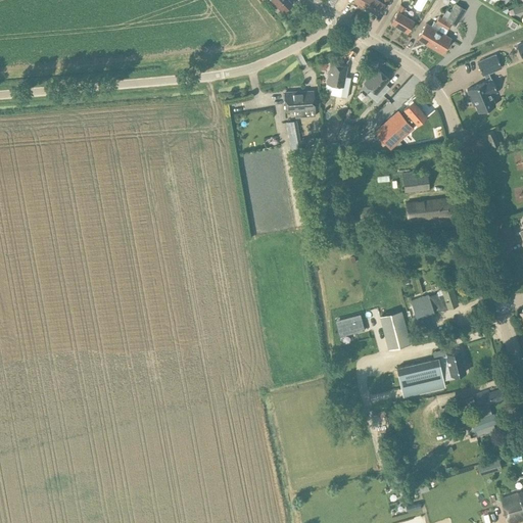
[(271,0),(276,5),(283,13),(292,4),(288,0),(271,0)]
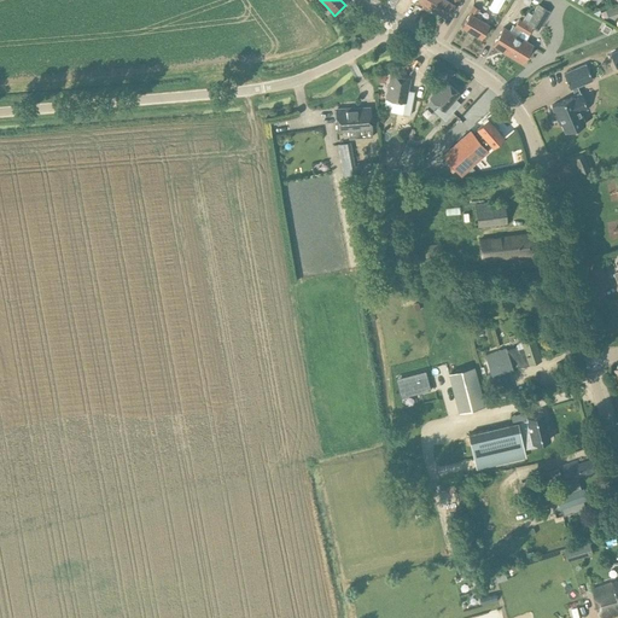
[(448,0),(437,0),(432,9),(447,17),(454,4),(455,5),(458,0),(449,0),(449,1),(448,0)]
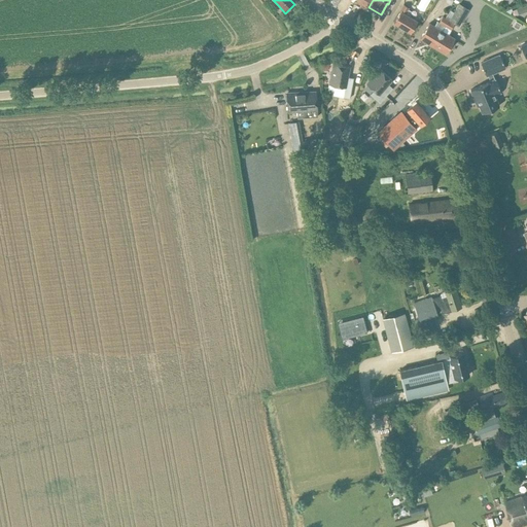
[(453,12),(433,46),(446,54),(455,39),(448,35),(455,24),(459,27),(468,10),(459,4),(454,12),(453,12)]
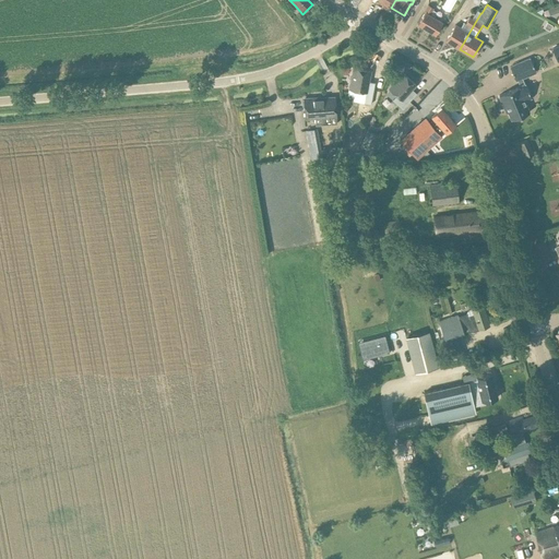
[(558,4),(549,9),(548,9),(549,13),(550,15),(558,12),(558,4)]
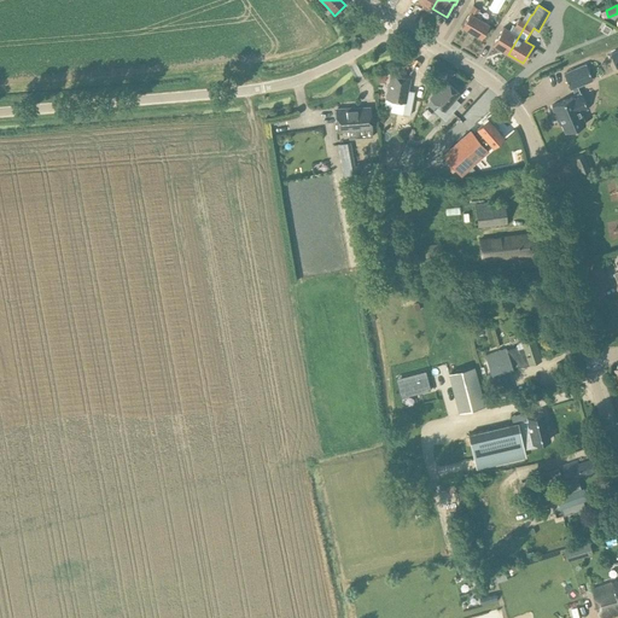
[(489,25),(487,23),(476,17),(481,10),(473,6),(468,13),(470,13),(462,27),(482,39),(489,25)]
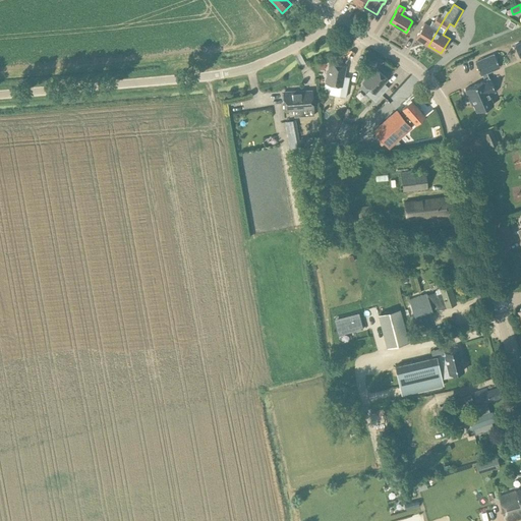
[(424,23),(420,30),(415,38),(428,46),(448,12),(445,10),(440,18),(438,16),(435,22),(432,21),(429,26),(424,23)]
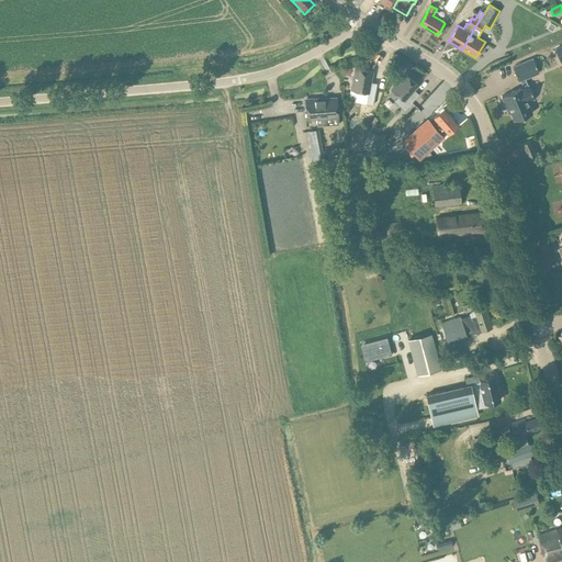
[(508,107),(510,112),(515,121),(532,113),(527,101),(535,99),(529,85),(528,85),(525,78),(539,72),(534,58),(513,67),(519,81),(520,80),(523,87),(502,96),(507,108),(508,107)]
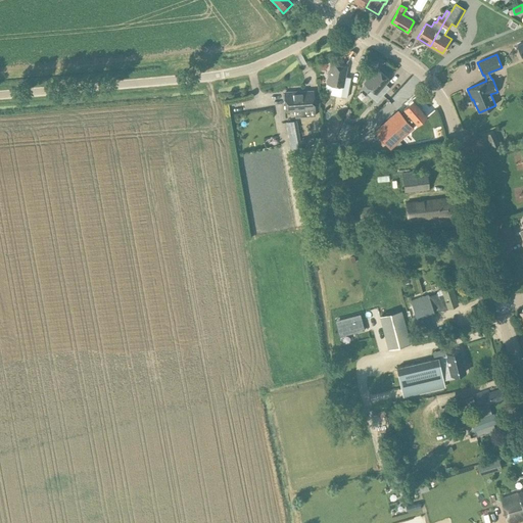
[(331,63),(329,74),(327,84),(342,87),(341,97),(347,98),(348,92),(350,82),(344,81),(346,66),(331,63)]
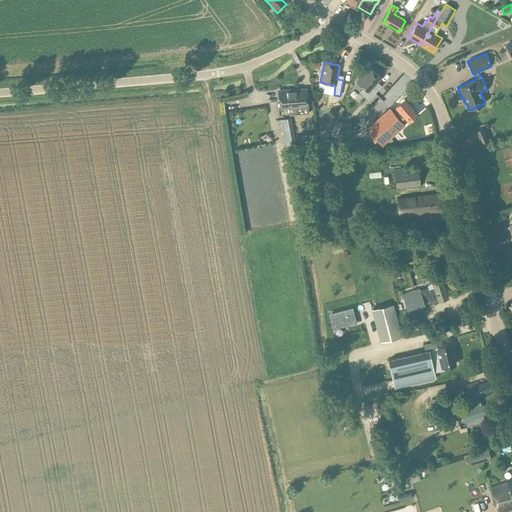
[(369,67),(363,74),(356,81),(363,87),(359,92),(368,100),(374,94),(381,87),(376,83),(381,77),(369,67)]
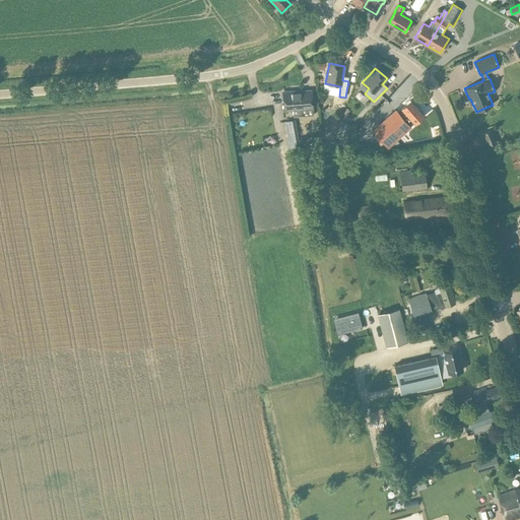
[(313,108),(313,101),(312,90),(290,92),(289,91),(283,91),(281,94),(282,98),(283,110),(313,108)]
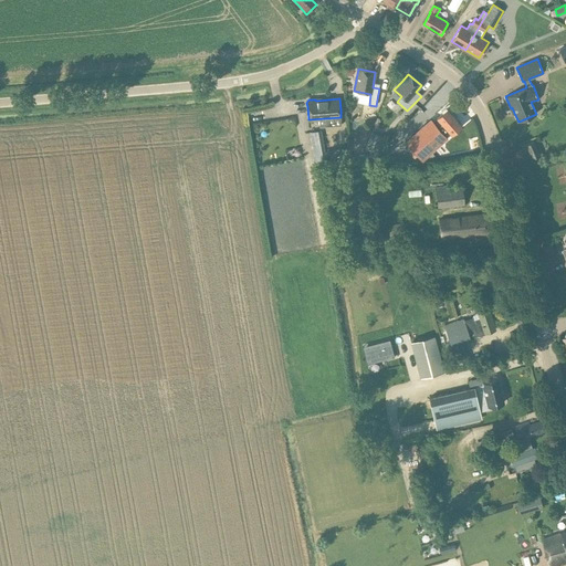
[(451,134),(453,133),(461,125),(447,108),(437,117),(439,119),(435,124),(431,119),(406,142),(422,159),(447,137),(446,135),(449,132),(451,134)]
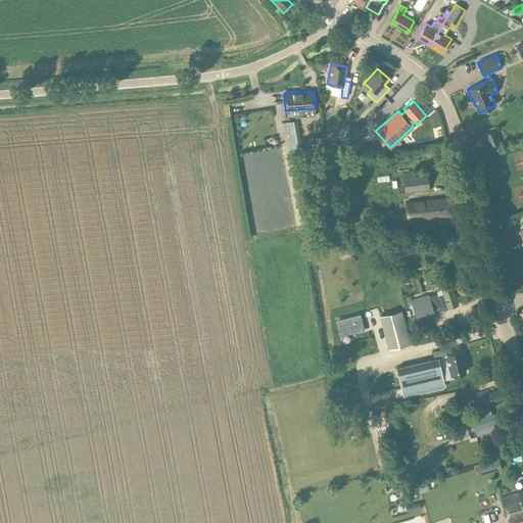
[(299,138),(296,121),(287,123),(290,140),(299,138)]
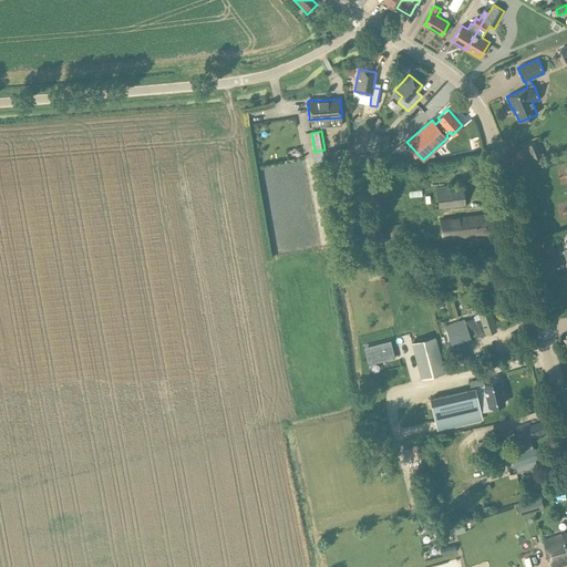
[(372,132),(367,148),(381,154),(385,143),(383,142),(385,136),(372,132)]
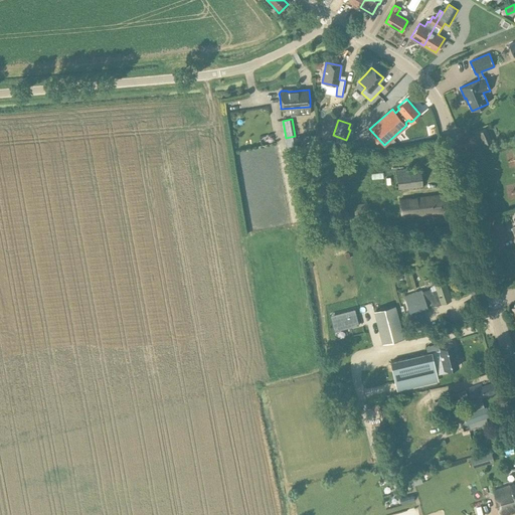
[(484,144),(491,141),(486,129),(479,132),(484,144)]
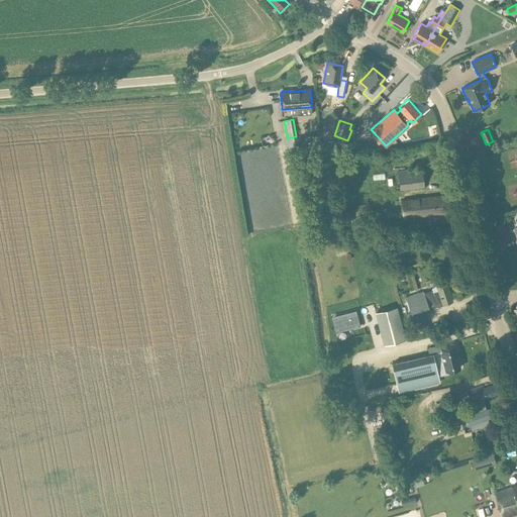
[(421,168),(411,170),(399,171),(401,189),(423,187),(421,168)]
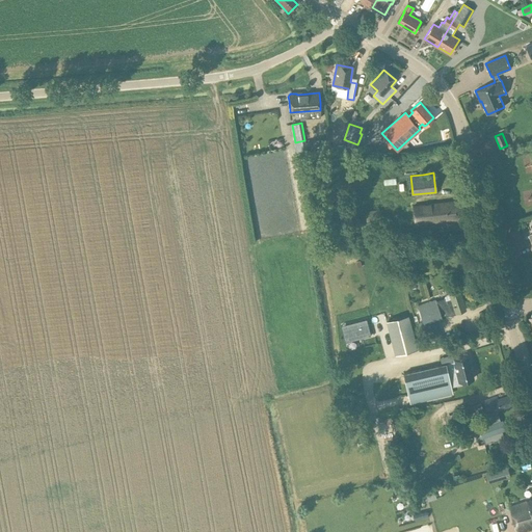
[(455,202),(445,203),(413,207),(415,224),(457,219),(455,202)]
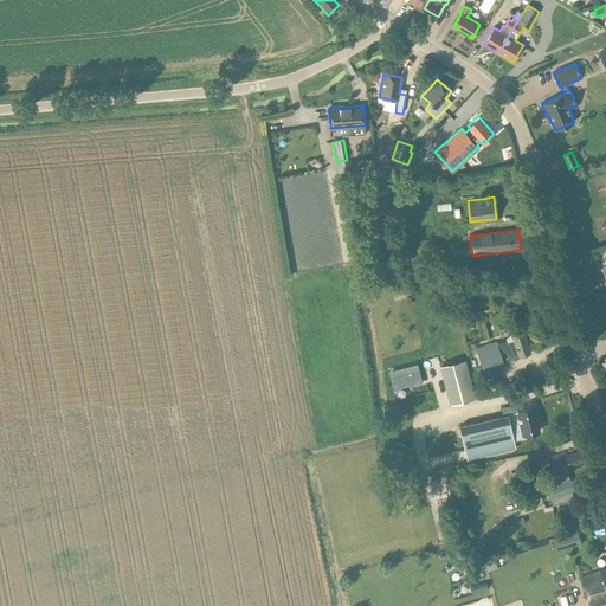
[(434,251),(433,239),(417,240),(418,252),(434,251)]
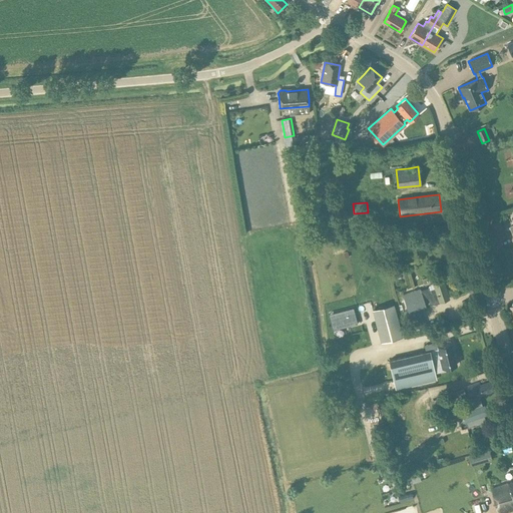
[(500,221),(491,225),(496,238),(506,234),(500,221)]
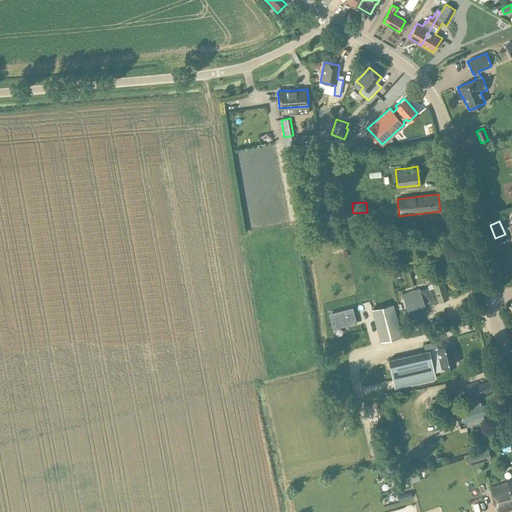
[(433,303),(438,301),(448,298),(442,279),(432,282),(433,284),(428,285),(427,287),(420,290),(419,288),(402,294),(408,311),(425,305),(425,304),(432,302),(433,303)]
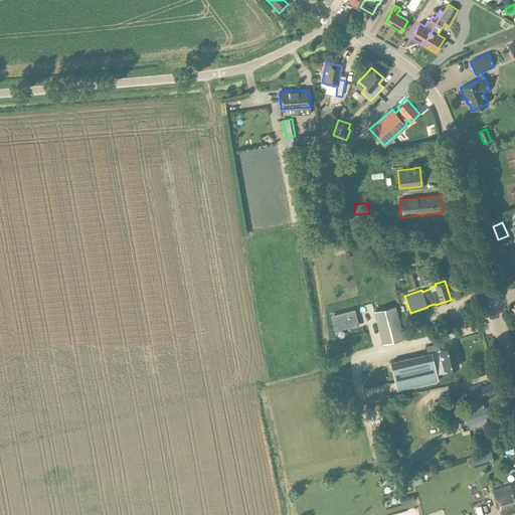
[(403,337),(400,328),(395,306),(374,312),(382,343),(403,337)]
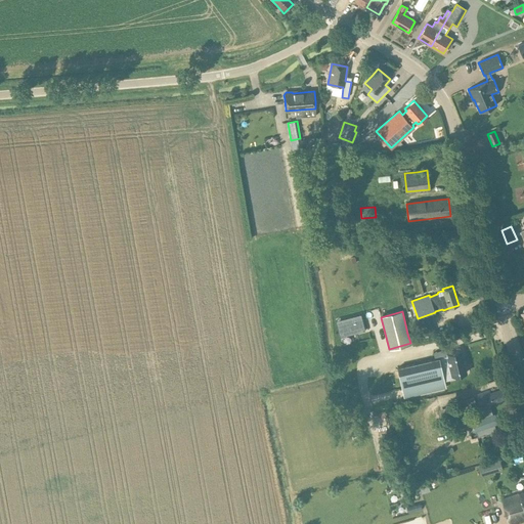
[(361,314),(340,319),(344,336),(365,331),(361,314)]
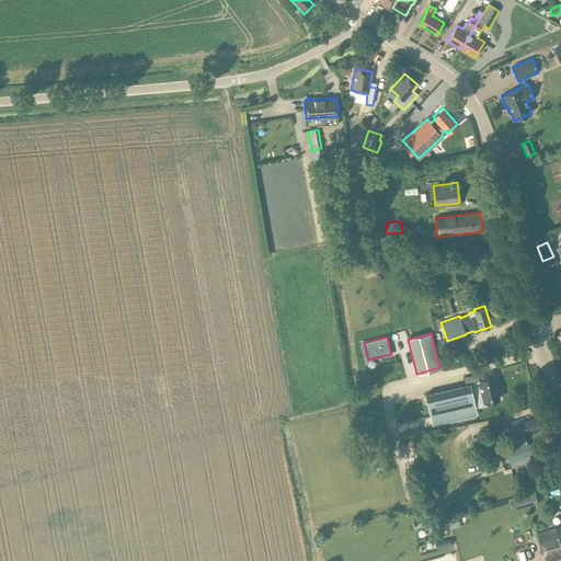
[(444,344),(449,362),(466,356),(461,340),(444,344)]
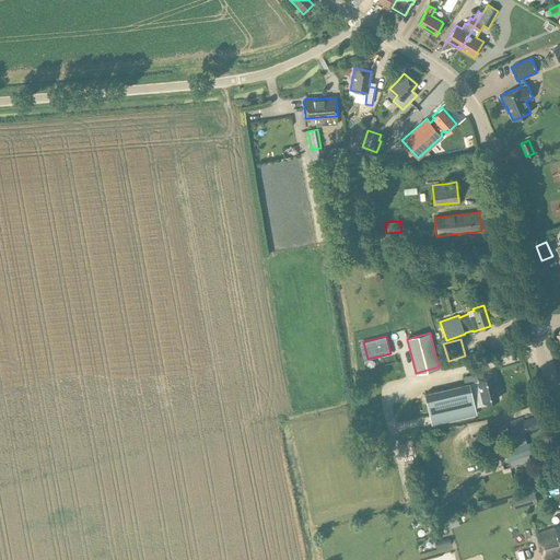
[(499,398),(492,374),(478,378),(478,381),(426,394),(433,426),(476,415),(475,407),(483,405),(483,401),(499,398)]
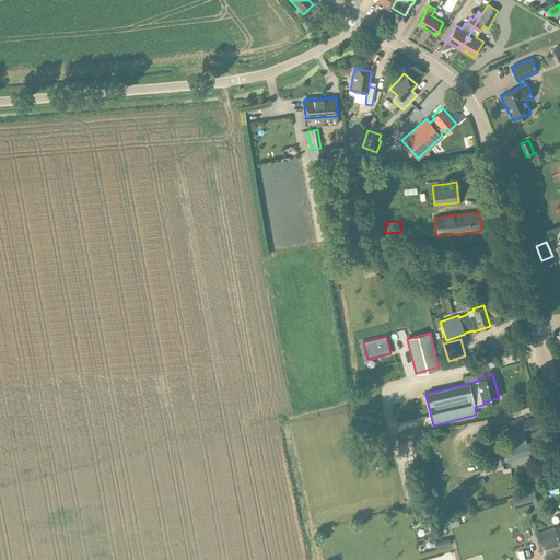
[(512,448),(505,451),(510,462),(512,467),(516,465),(531,461),(528,454),(533,452),(529,442),(527,443),(523,432),(541,426),(538,416),(525,420),(524,417),(513,421),(510,422),(511,424),(514,433),(515,435),(518,446),(512,448)]
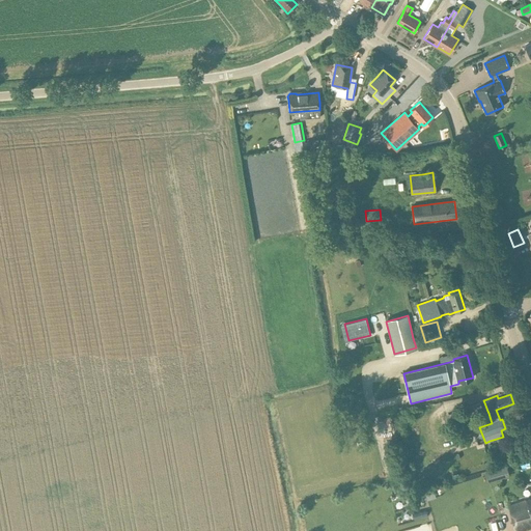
[(463,410),(451,414),(455,426),(468,422),(467,417),(473,416),(471,408),(463,410)]
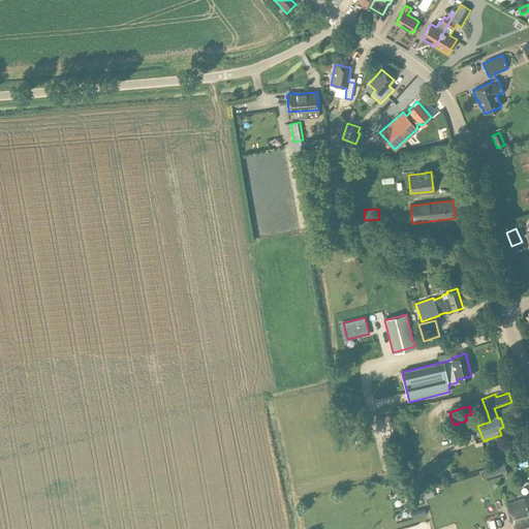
[(505,464),(484,470),(487,480),(508,474),(505,464)]
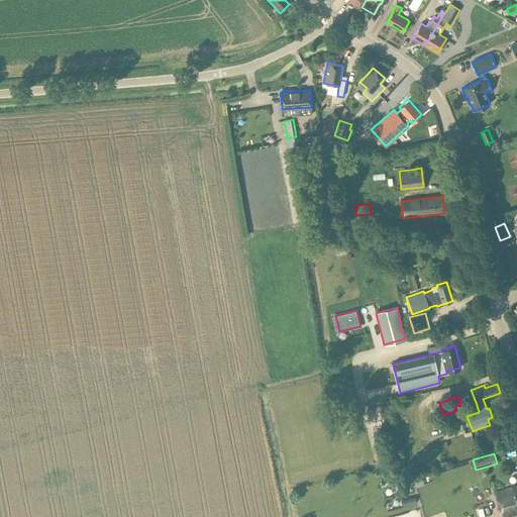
[(410,480),(397,484),(399,492),(412,488),(410,480)]
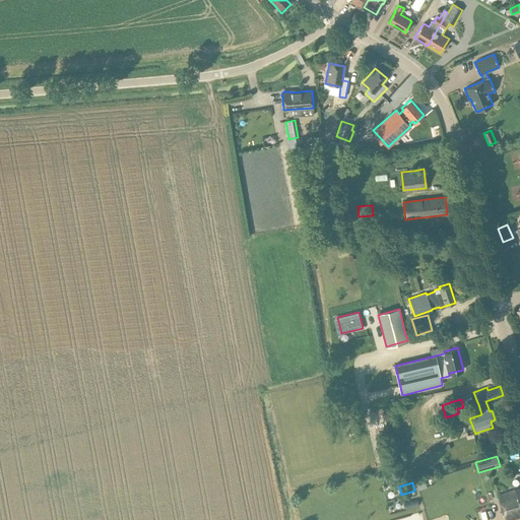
[(515,490),(503,494),(499,495),(507,519),(511,519),(519,517),(519,489),(515,491),(515,490)]
